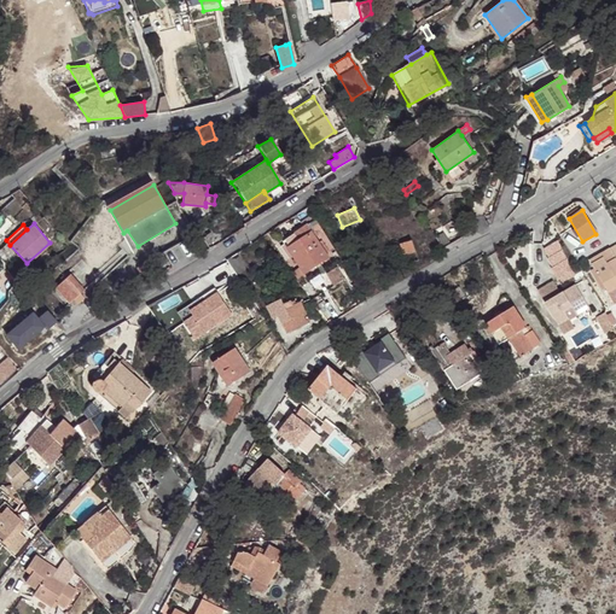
[(326,252),(321,245),(307,224),(282,241),(304,273),(329,257),(326,252)]
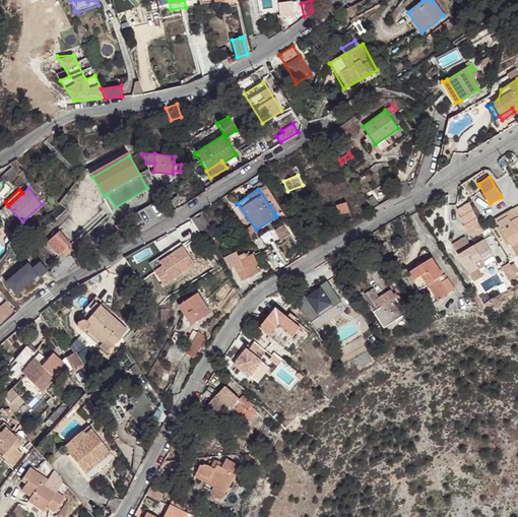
[(178,195),(171,199),(174,205),(181,201),(178,195)]
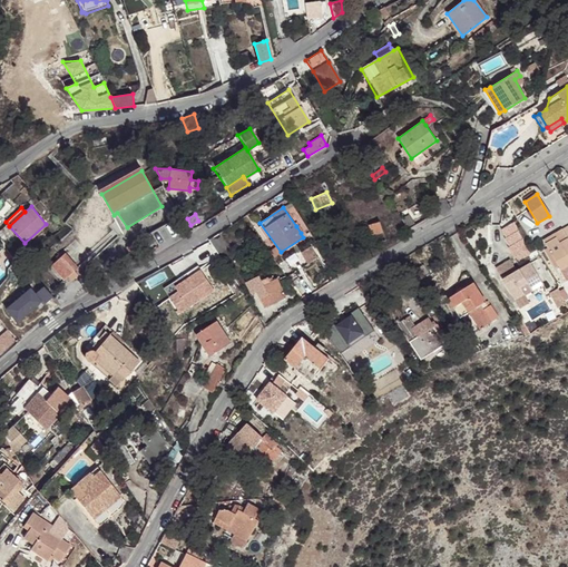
[(409,216),(401,221),(409,232),(415,227),(409,216)]
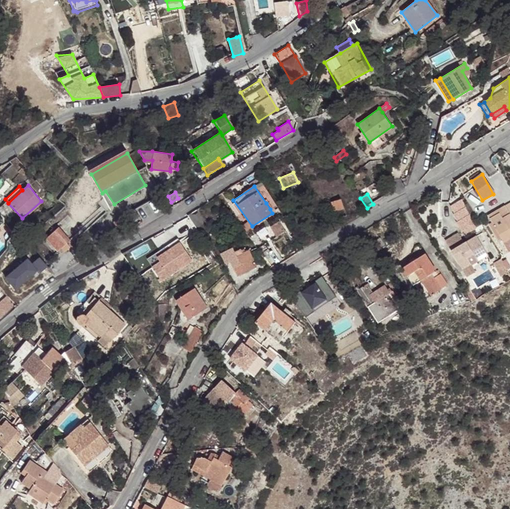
[(340,199),(331,202),(334,211),(343,208),(340,199)]
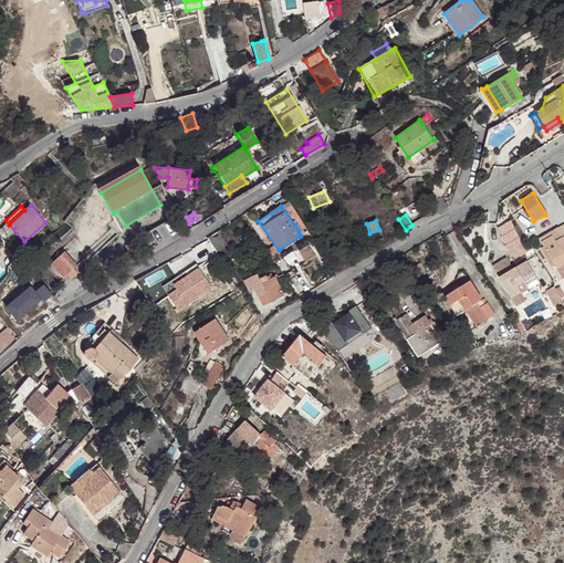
[(551,235),(540,241),(555,268),(563,262),(563,222),(556,227),(563,239),(555,243),(551,235)]
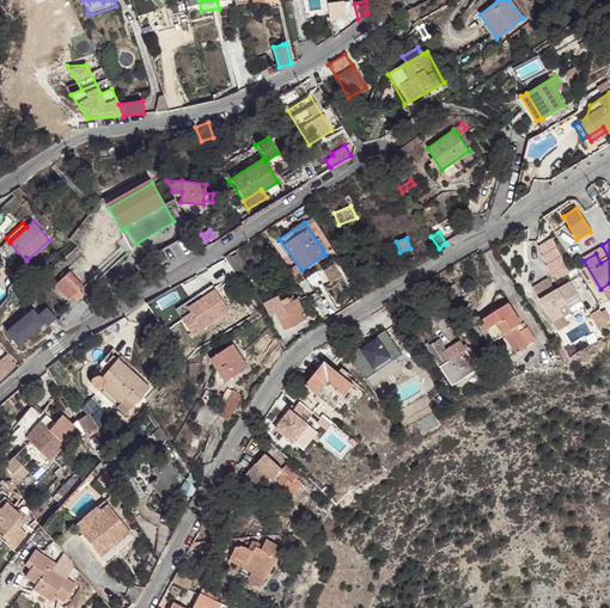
[(602,245),(593,250),(596,253),(601,263),(609,258),(602,245)]
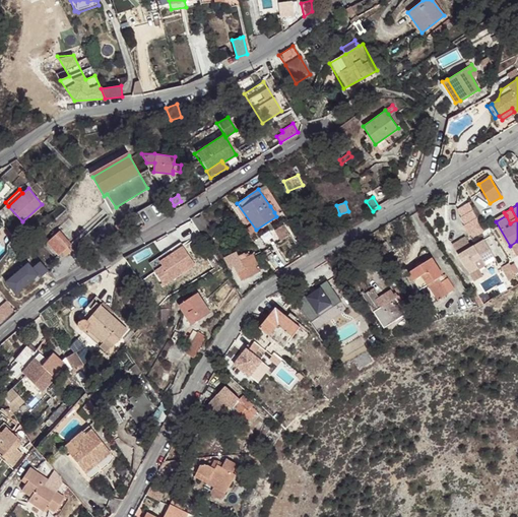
[(189,218),(190,219),(199,232),(207,225),(199,211),(189,218)]
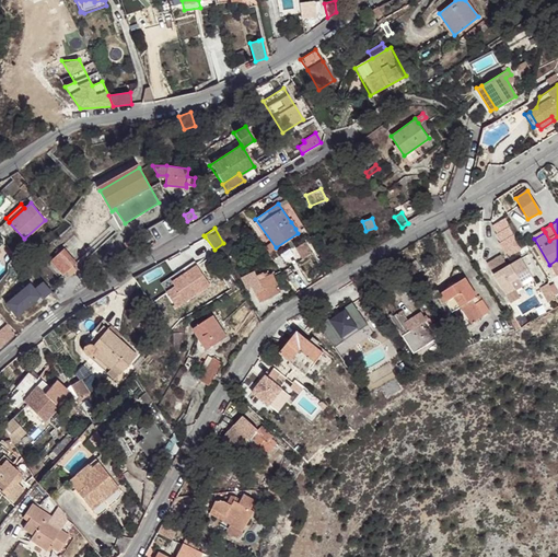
[(532,235),(534,239),(545,232),(543,229),(532,235)]
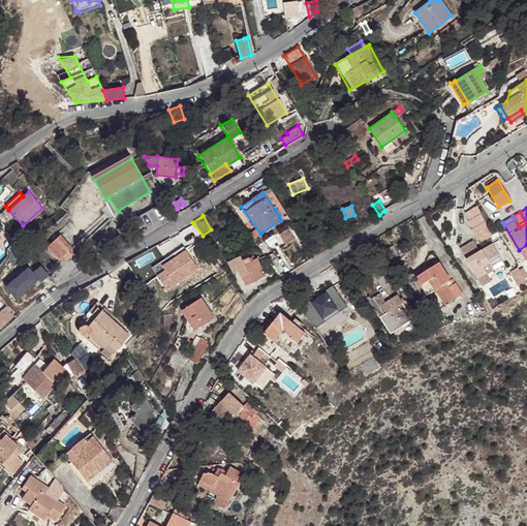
[(127,221),(116,228),(120,235),(130,226),(127,221)]
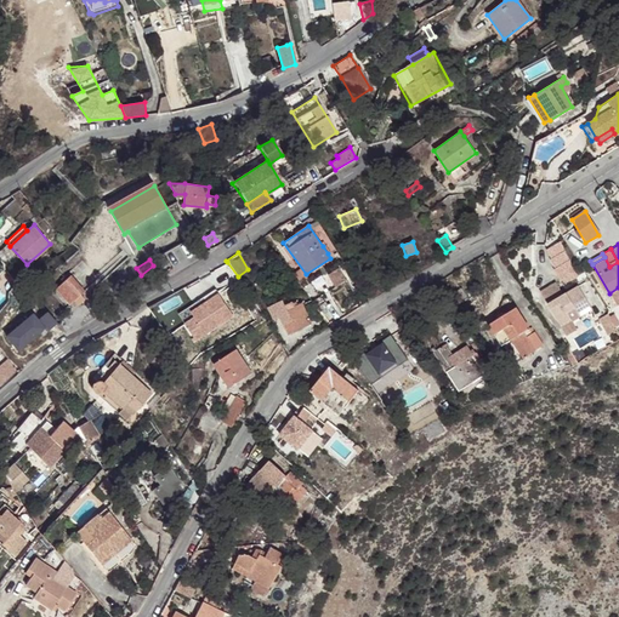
[(330,270),(338,281),(348,275),(341,263),(330,270)]
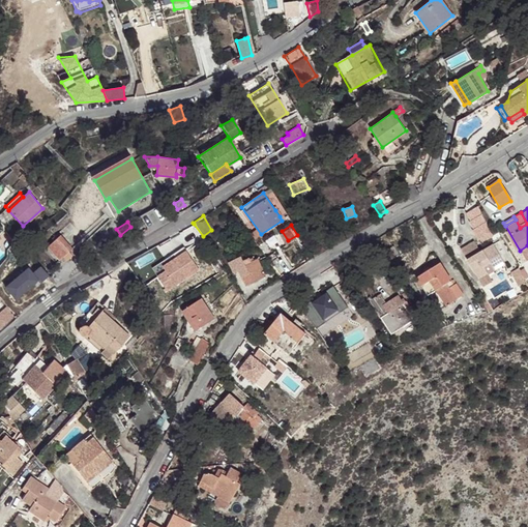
[(60,233),(48,245),(59,259),(63,256),(68,251),(72,247),(60,233)]
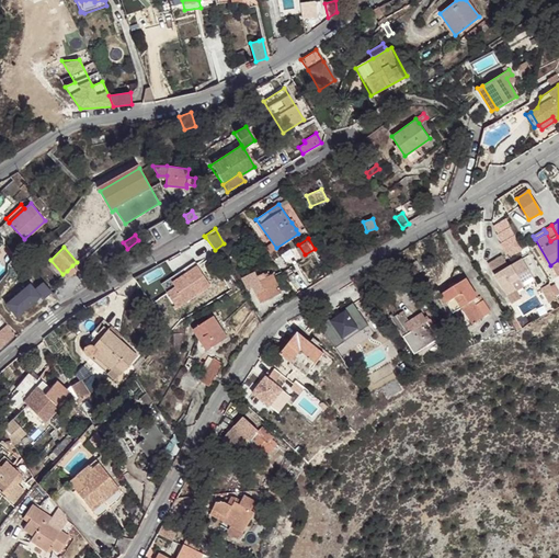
[(521,258),(493,275),(511,302),(520,296),(511,283),(518,279),(523,285),(534,279),(521,258)]
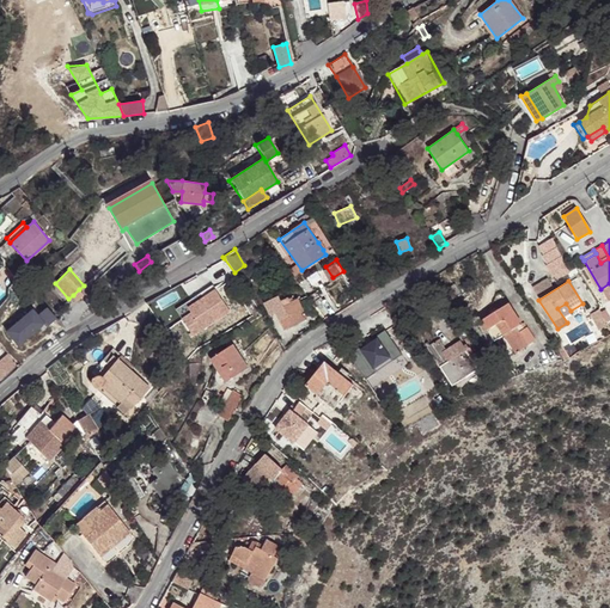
[(453,282),(444,288),(450,299),(459,293),(453,282)]
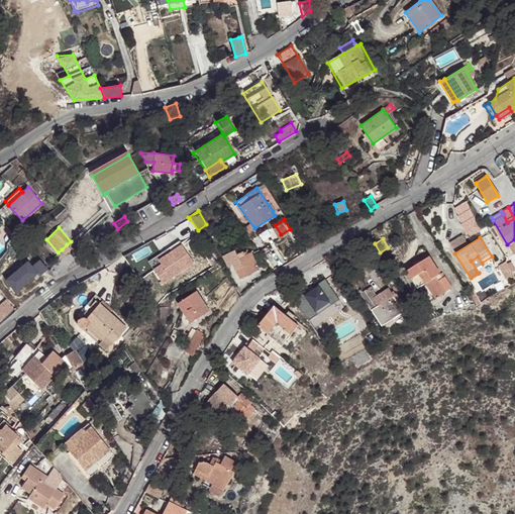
[(13,239),(8,245),(15,251),(20,246),(13,239)]
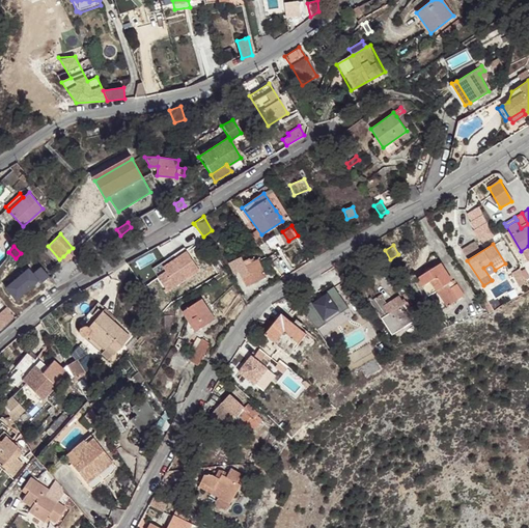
[(68,251),(63,256),(66,260),(73,255),(68,251)]
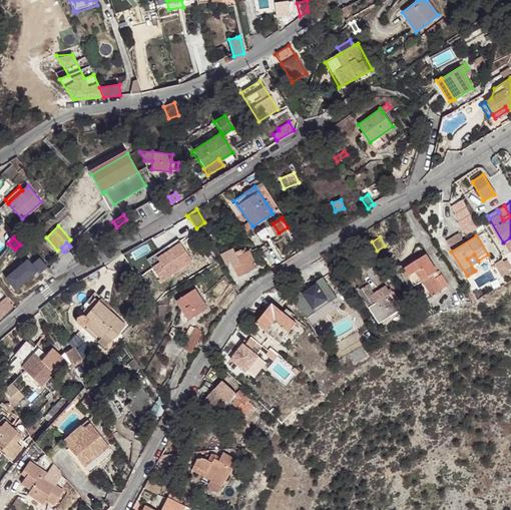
[(191,261),(180,242),(170,248),(157,258),(160,262),(152,268),(161,281),(191,261)]
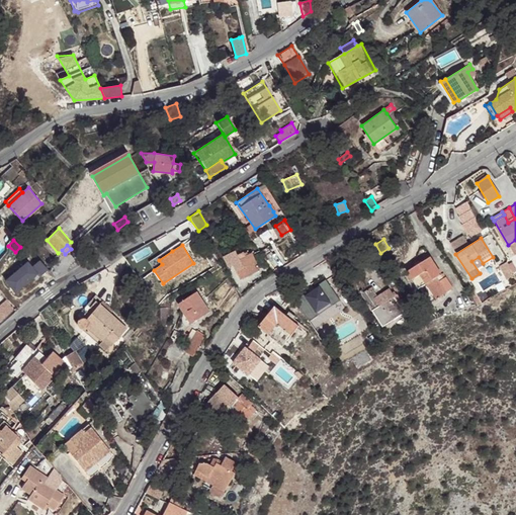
[(169,247),(148,261),(154,270),(162,264),(159,260),(172,251),(169,247)]
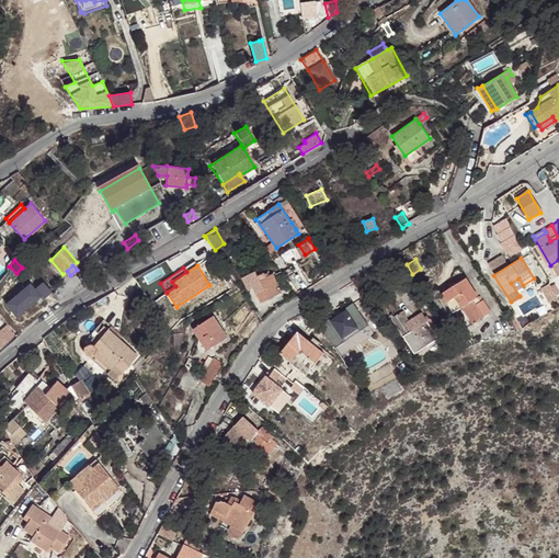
[(255,271),(242,277),(248,287),(252,285),(260,302),(281,291),(273,274),(265,277),(263,272),(257,275),(255,271)]
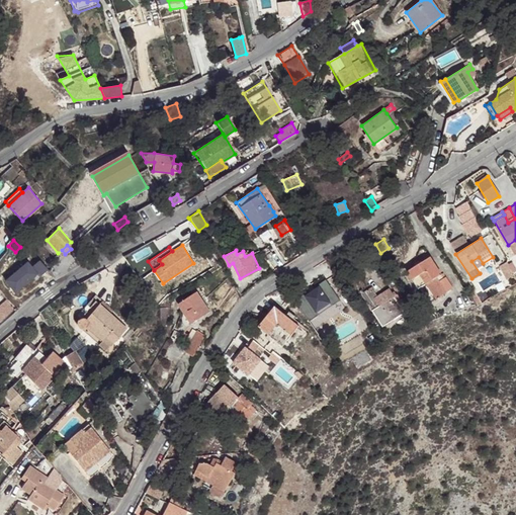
[(265,259),(274,271),(287,263),(278,251),(265,259)]
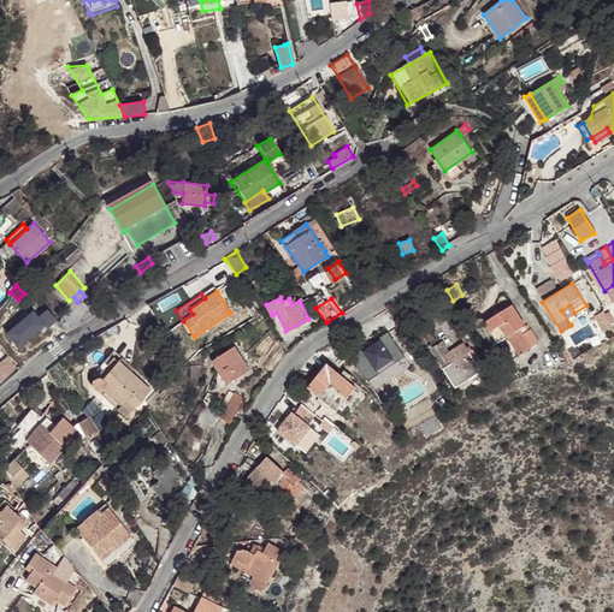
[(495,343),(506,337),(507,336),(518,354),(536,343),(529,330),(526,331),(511,306),(483,322),(495,343)]
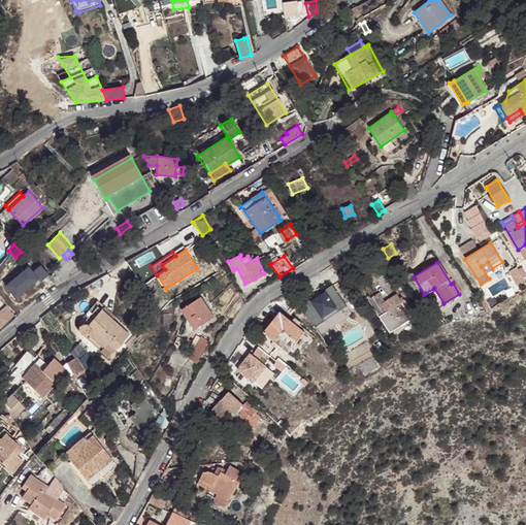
[(48,274),(39,264),(32,271),(40,281),(48,274)]
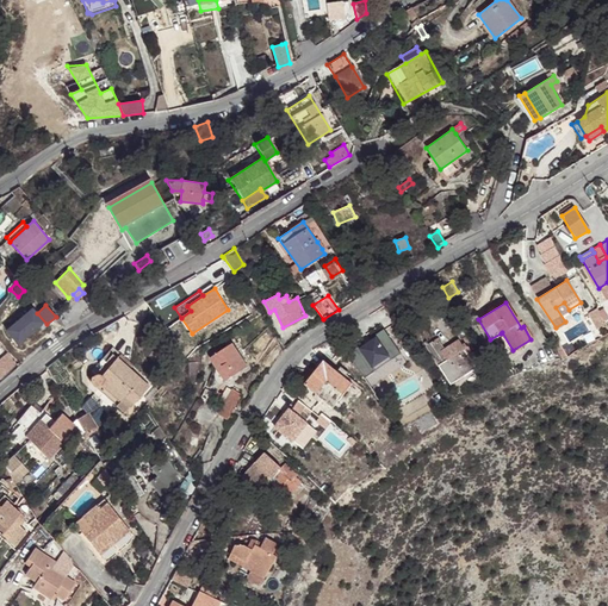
[(590,311),(600,326),(607,323),(607,318),(599,306),(590,311)]
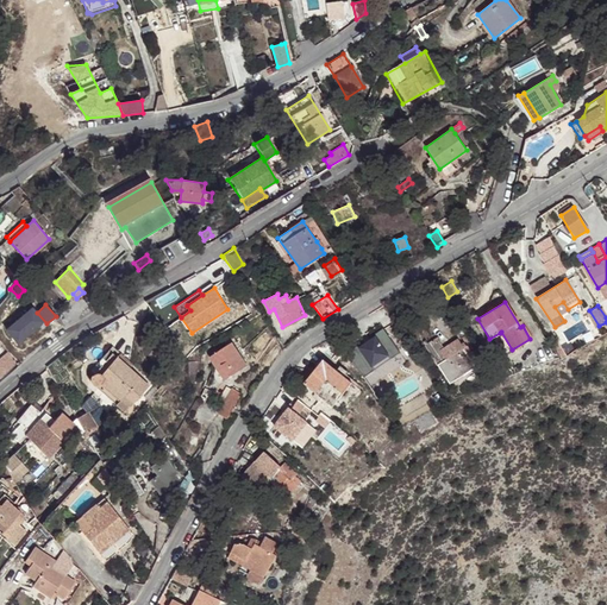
[(356,345),(345,352),(363,377),(374,370),(371,365),(396,347),(381,327),(373,333),(374,335),(357,347),(356,345)]
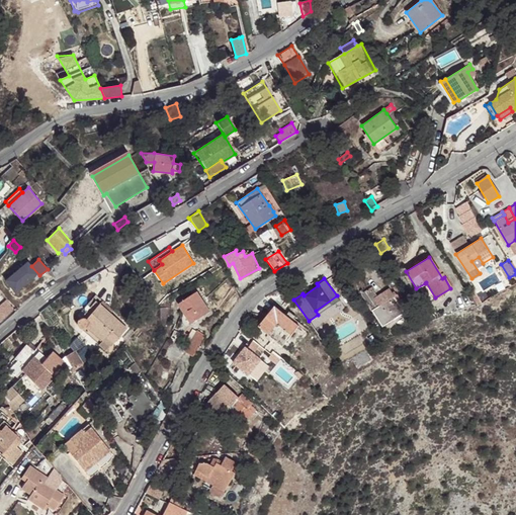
[(426,282),(425,283),(434,298),(435,297),(426,282)]
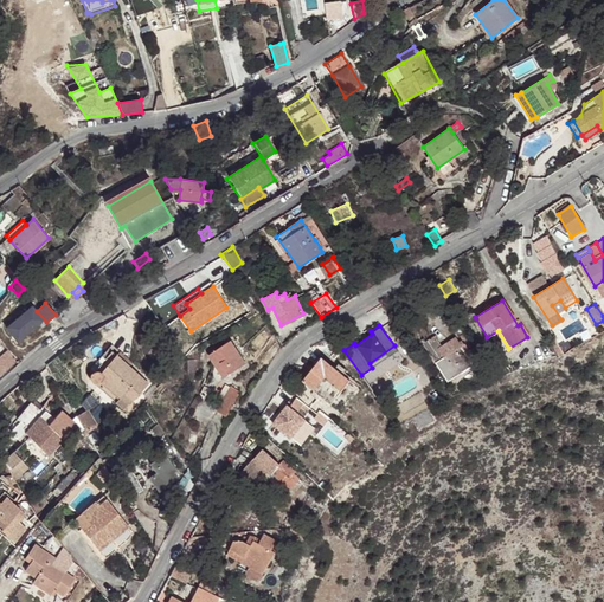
[(431,337),(422,343),(448,381),(471,364),(463,351),(467,349),(463,343),(444,356),(439,348),(441,347),(436,338),(434,340),(431,337)]
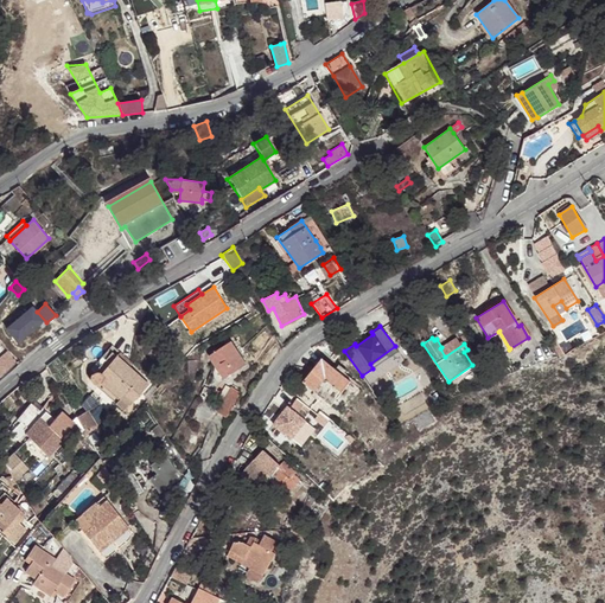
[(230,341),(209,355),(224,378),(246,364),(230,341)]
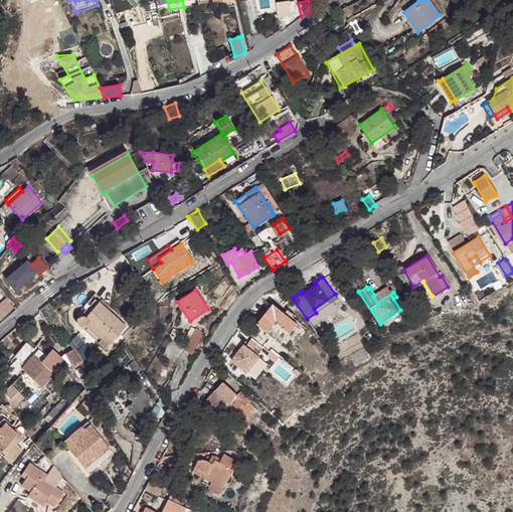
[(335,294),(314,309),(316,313),(337,297),(335,294)]
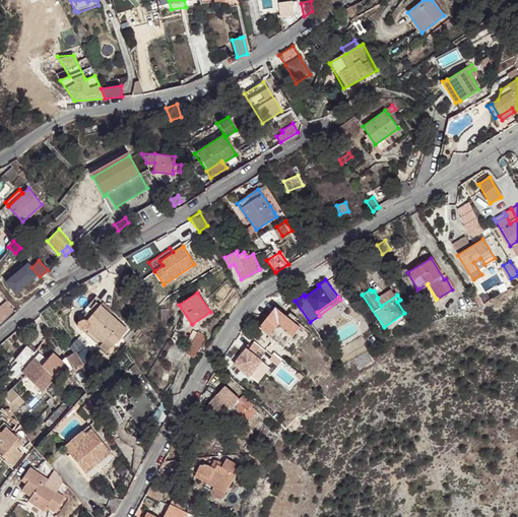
[(0,317),(12,307),(7,300),(0,305),(0,317)]
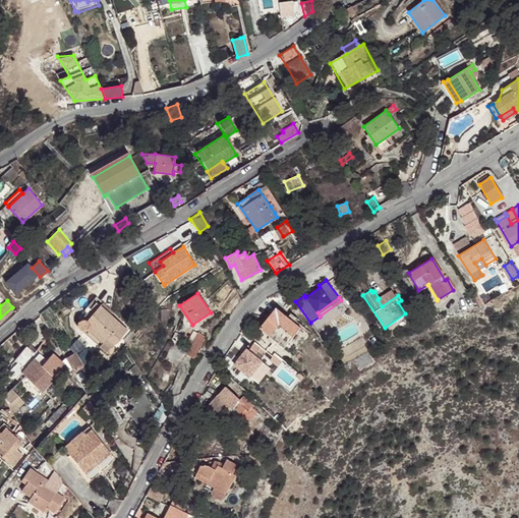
[(80,330),(81,331),(83,331),(84,330),(87,329),(88,328),(103,342),(106,338),(114,344),(126,329),(96,301),(77,321),(77,322),(76,323),(76,324),(76,325),(76,326),(76,328),(77,329),(78,330),(79,330),(80,330)]
